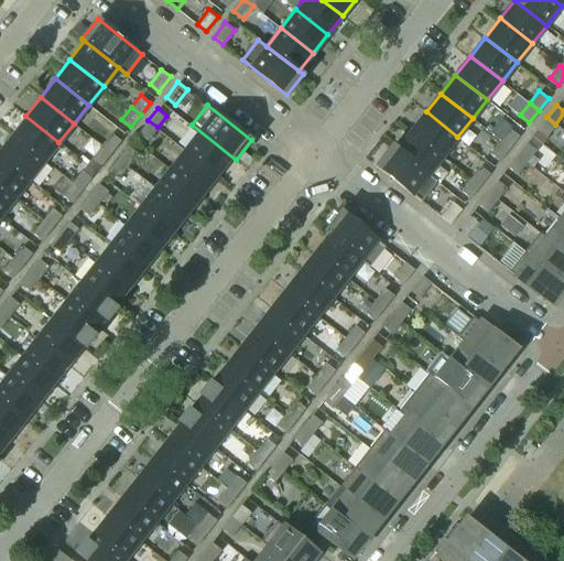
[(457,137),(426,111),(411,130),(443,155),(457,137)]
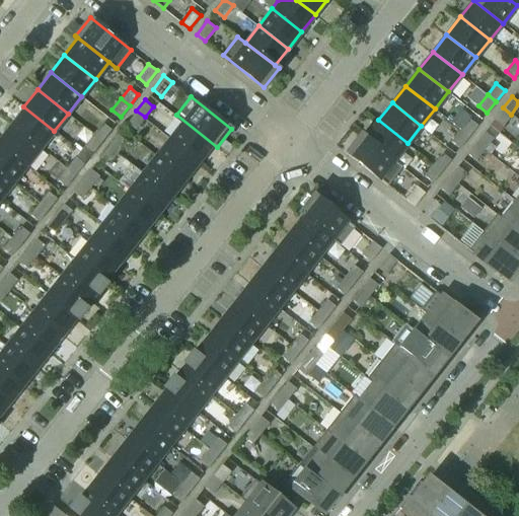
[(54,131),(23,106),(10,124),(41,148),(54,131)]
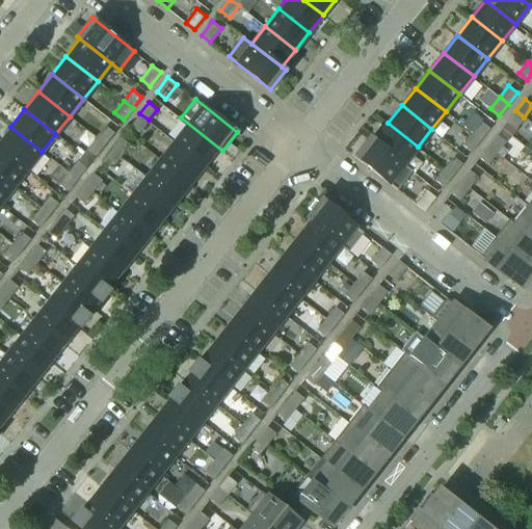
[(515,128),(524,117),(515,110),(507,121),(515,128)]
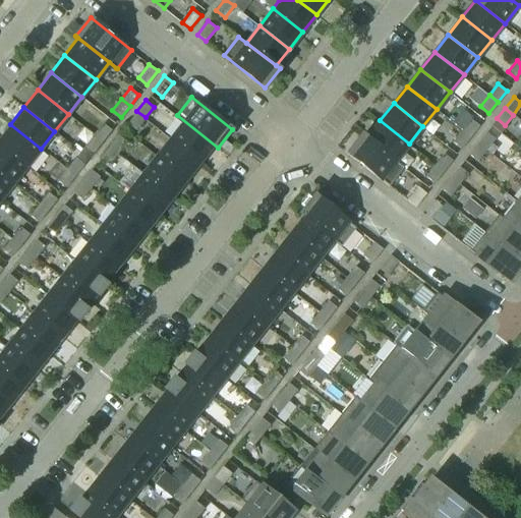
[(136,129),(146,117),(136,111),(127,122),(136,129)]
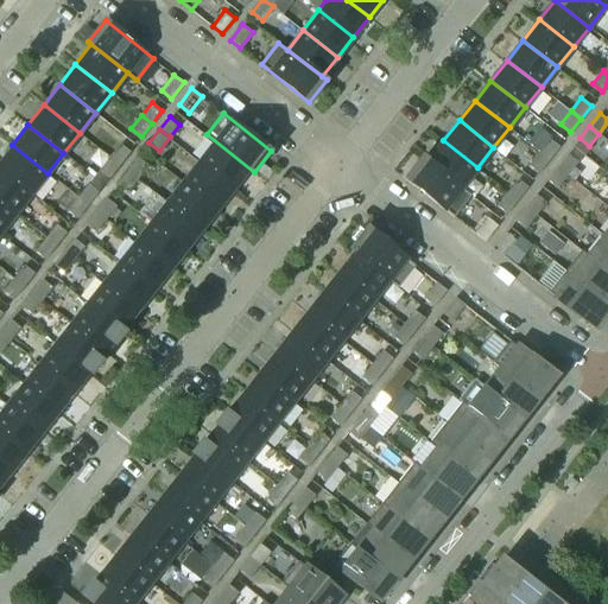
[(254,172),(207,134),(206,135),(214,141),(198,161),(233,189),(249,169),(253,172),(254,172)]
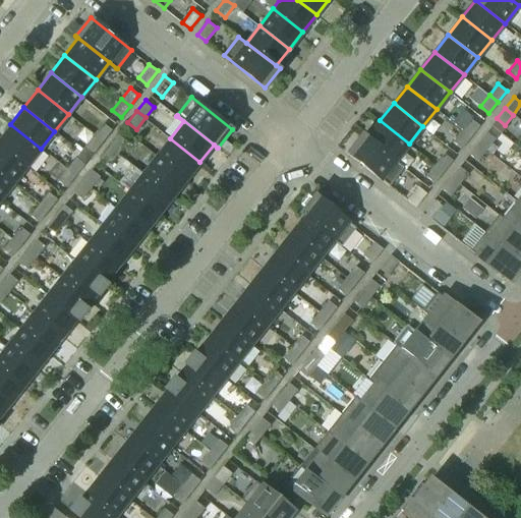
[(470,136),(479,125),(471,118),(462,129),(470,136)]
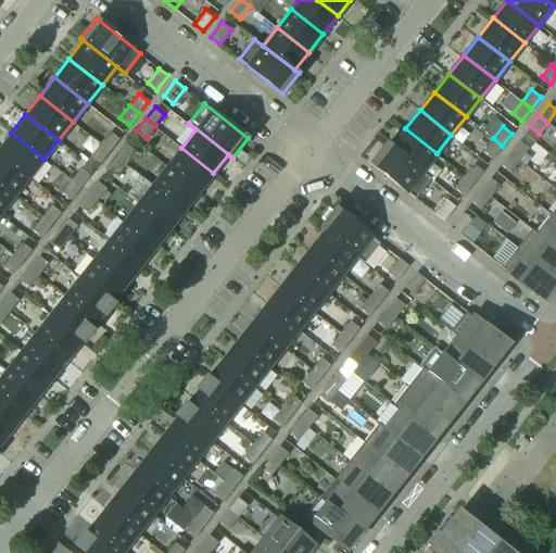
[(437,153),(405,128),(391,147),(422,172),(437,153)]
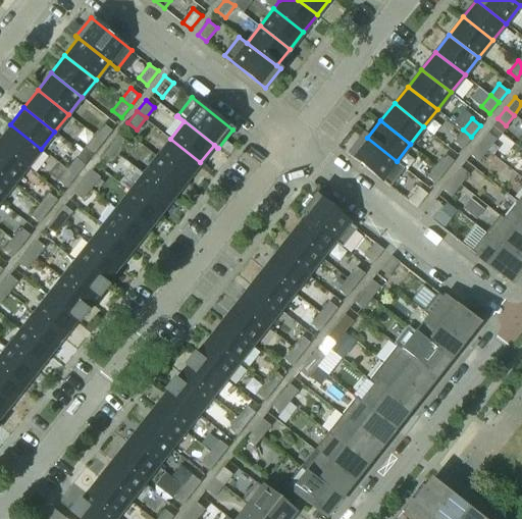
[(103,141),(111,130),(103,122),(94,134),(103,141)]
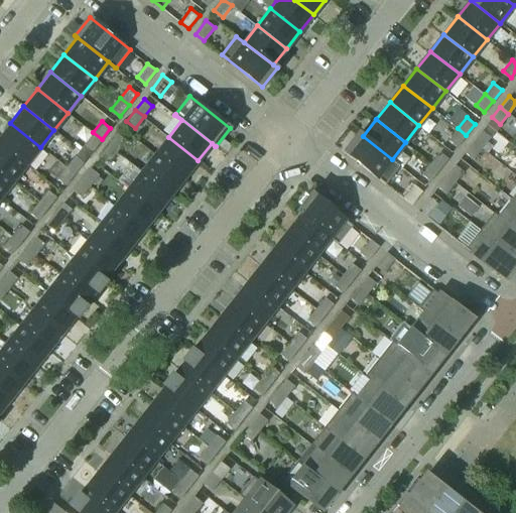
[(40,147),(10,123),(0,136),(0,142),(27,164),(40,147)]
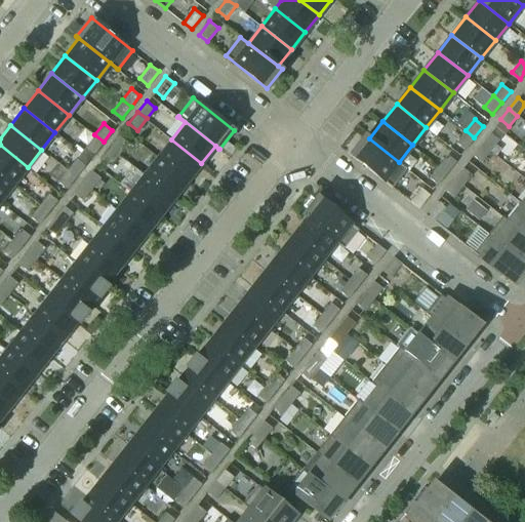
[(466,149),(474,137),(466,130),(456,142),(466,149)]
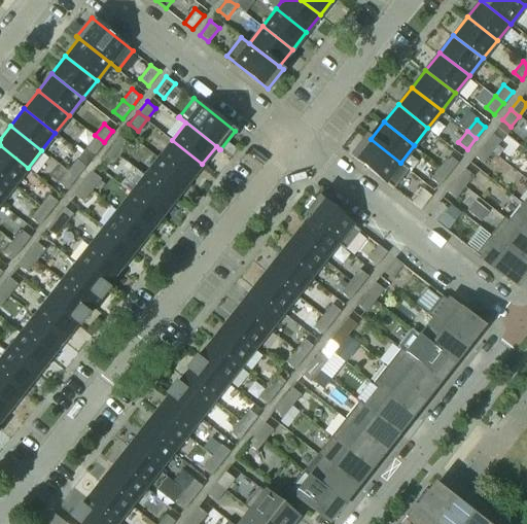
[(492,150),(500,139),(492,133),(483,144),(492,150)]
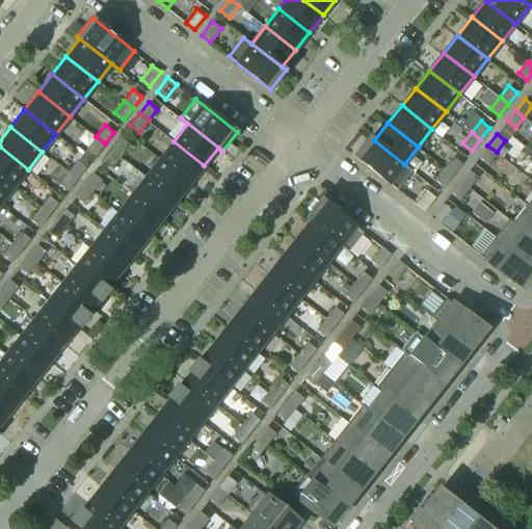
[(96,155),(105,143),(96,136),(86,148),(96,155)]
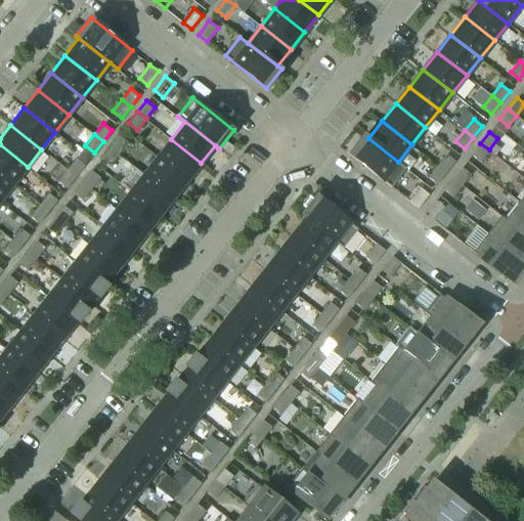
[(119,153),(128,142),(119,135),(111,146),(119,153)]
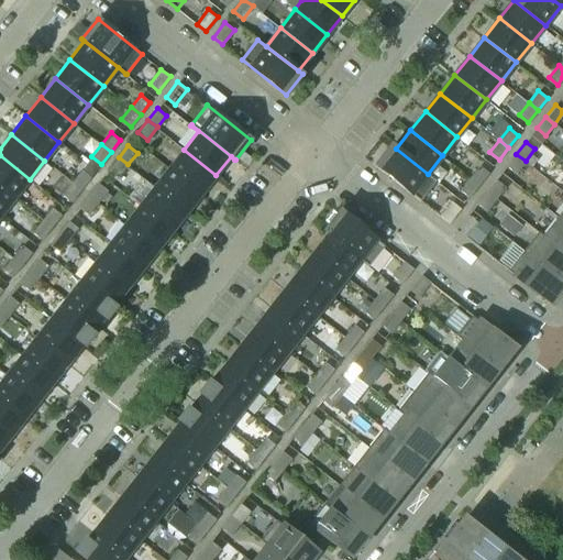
[(437,180),(428,174),(396,149),(392,145),(376,165),(420,200),(437,180)]
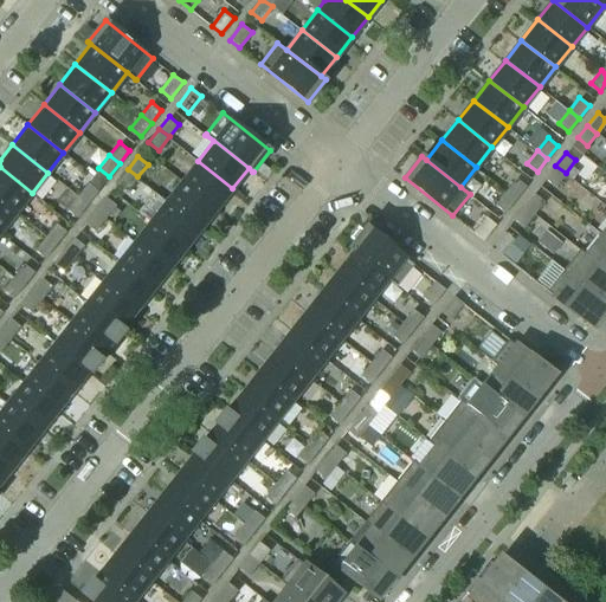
[(232,188),(198,161),(182,181),(217,208),(232,188)]
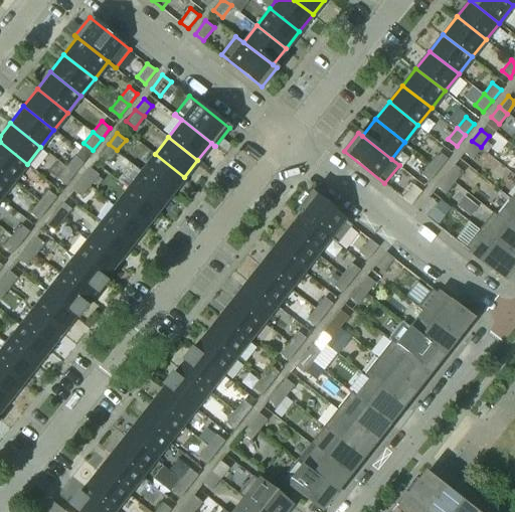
[(472,158),(481,147),(472,141),(464,151),(472,158)]
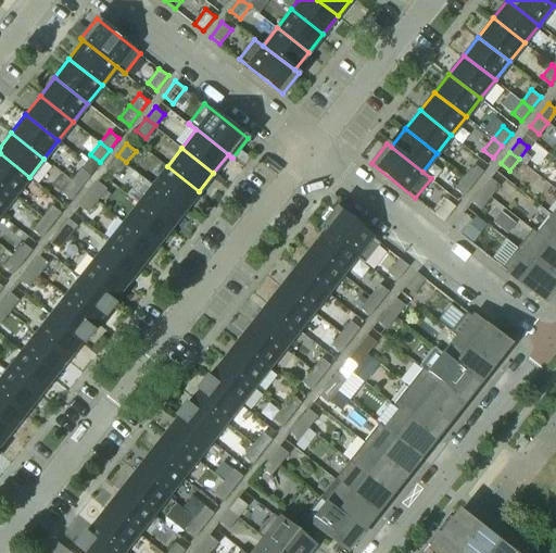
[(29,177),(0,153),(0,184),(14,196),(29,177)]
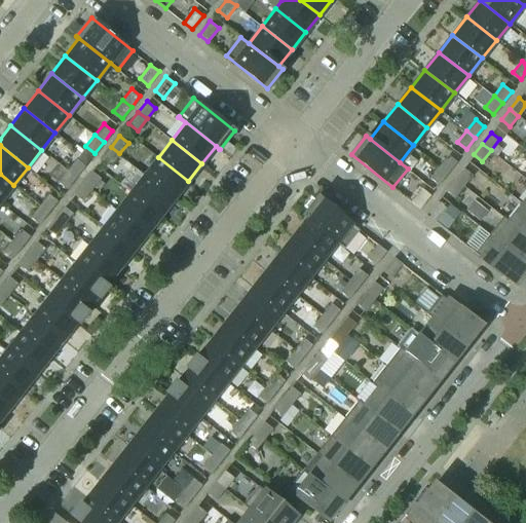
[(110,165),(119,153),(111,147),(102,158),(110,165)]
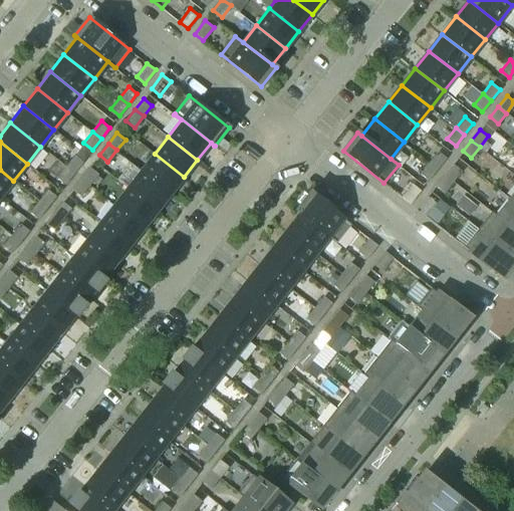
[(438,169),(446,157),(438,151),(429,162),(438,169)]
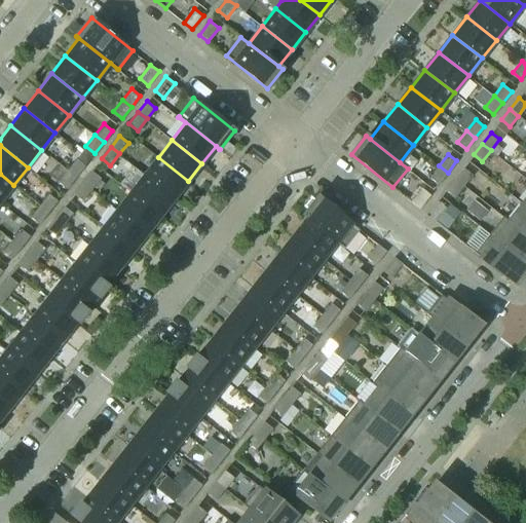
[(188,181),(158,157),(144,175),(175,198),(188,181)]
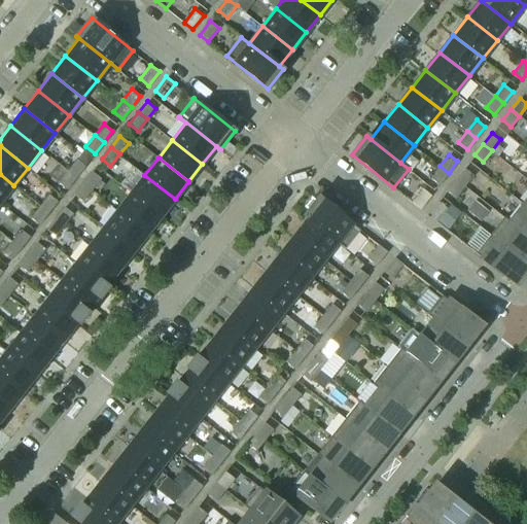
[(76,177),(85,166),(76,159),(68,170),(76,177)]
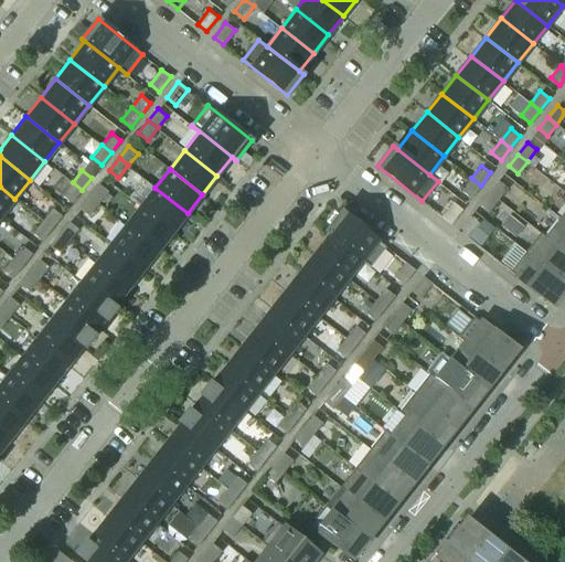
[(471,198),(481,186),(471,178),(461,190),(471,198)]
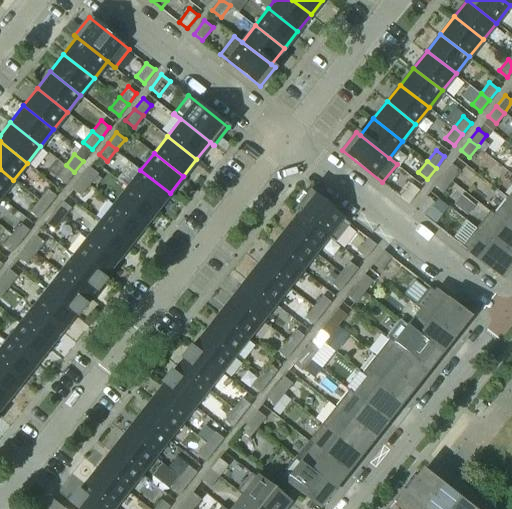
[(451,181),(460,169),(451,163),(442,174),(451,181)]
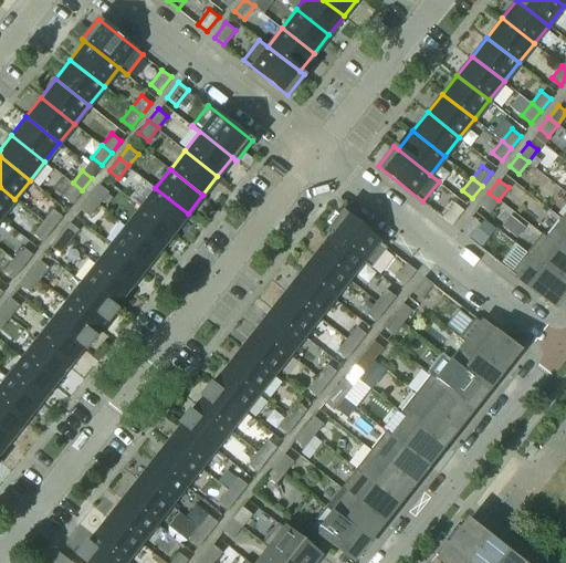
[(72,202),(82,190),(73,183),(63,195),(72,202)]
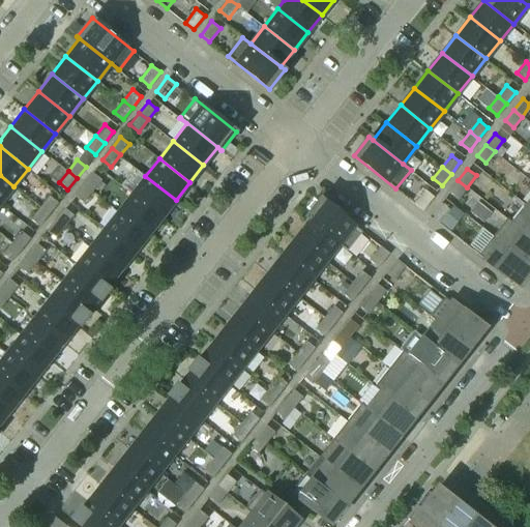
[(92,189),(101,179),(92,172),(84,183),(92,189)]
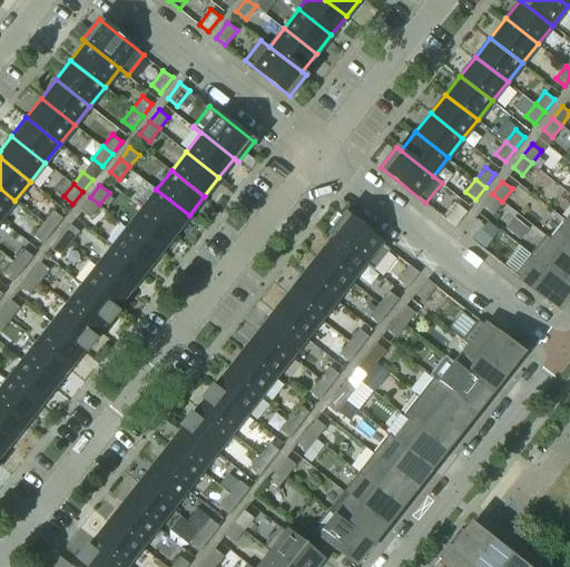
[(0,218),(15,201),(0,188),(0,218)]
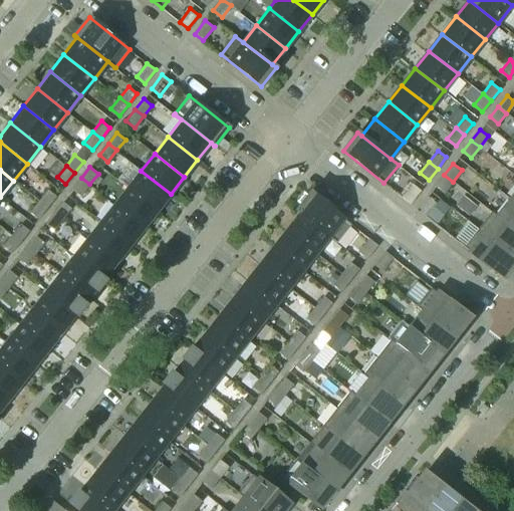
[(171,194),(141,171),(127,188),(157,211),(171,194)]
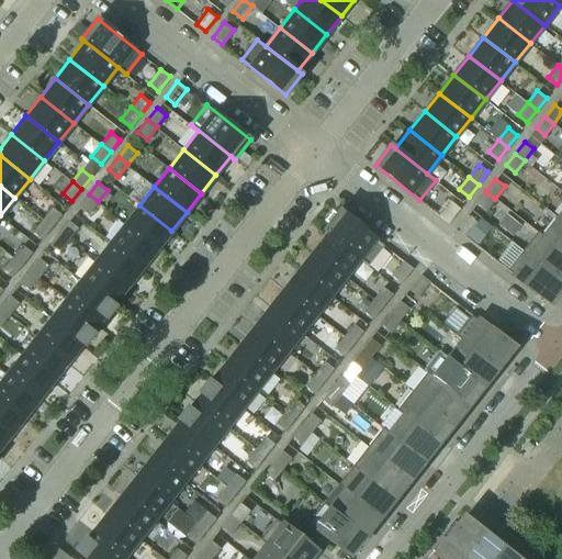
[(485,210),(495,199),(485,191),(476,203),(485,210)]
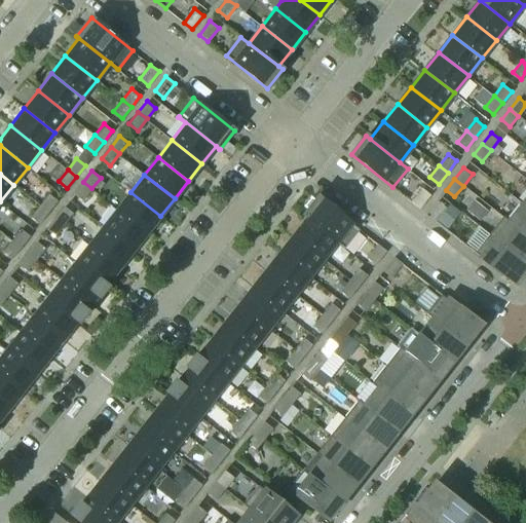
[(82,200),(91,188),(83,182),(74,193),(82,200)]
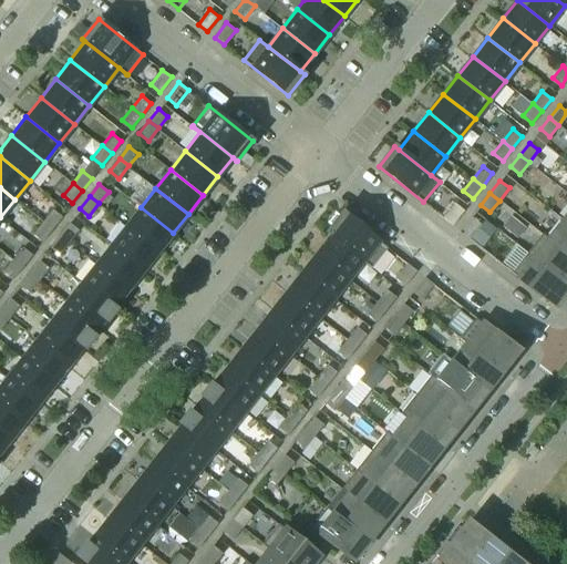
[(452,224),(464,209),(454,202),(443,217),(452,224)]
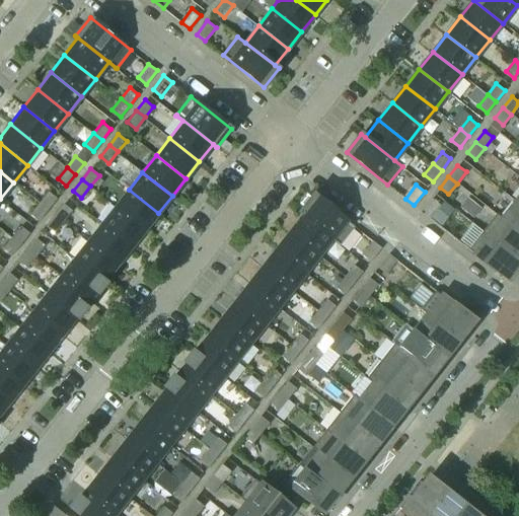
[(158,213),(129,190),(116,207),(145,230),(158,213)]
